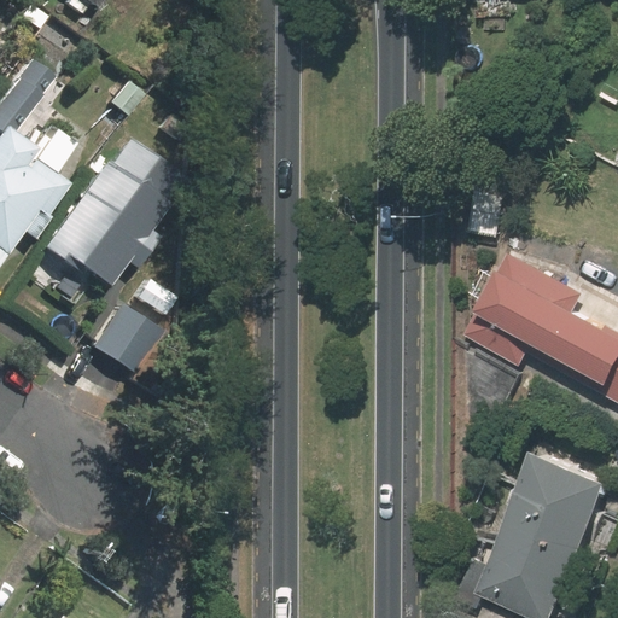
[(127,79),(110,101),(128,116),(146,92),(127,79)]
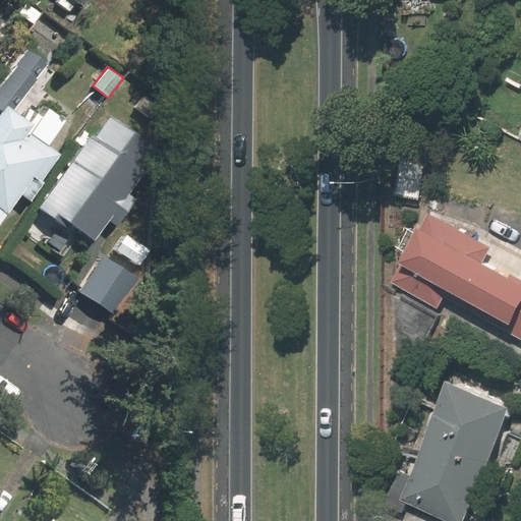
[(40,106),(30,121),(3,104),(0,108),(0,223),(19,195),(27,200),(60,153),(48,145),(63,121),(40,106)]
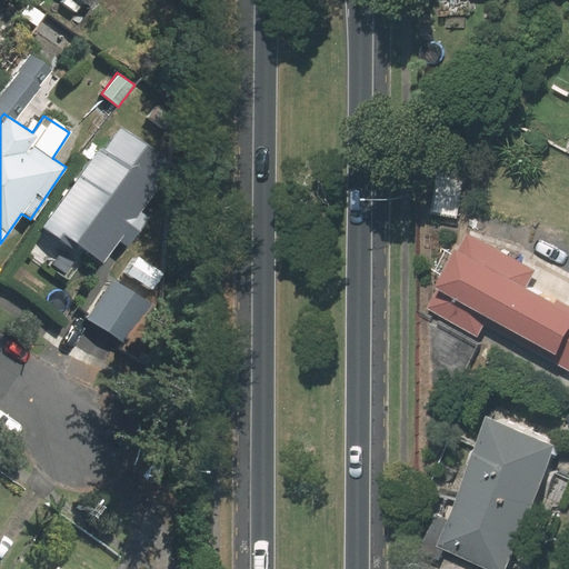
[(126,248),(149,215),(140,209),(175,161),(118,122),(101,148),(97,145),(39,228),(99,269),(117,242),(126,248)]
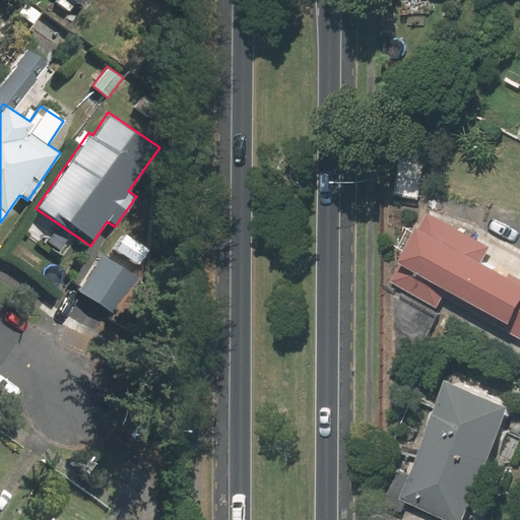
[(519,271),(490,256),(498,242),(434,208),(394,284),(439,308),(447,295),(519,332),(519,271)]
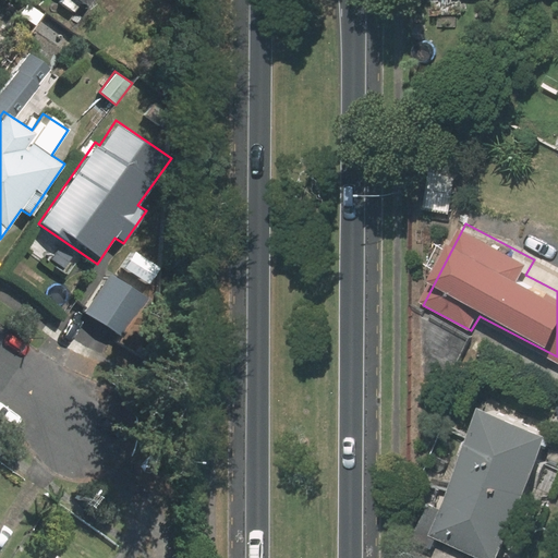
[(122,337),(147,298),(107,274),(83,313),(122,337)]
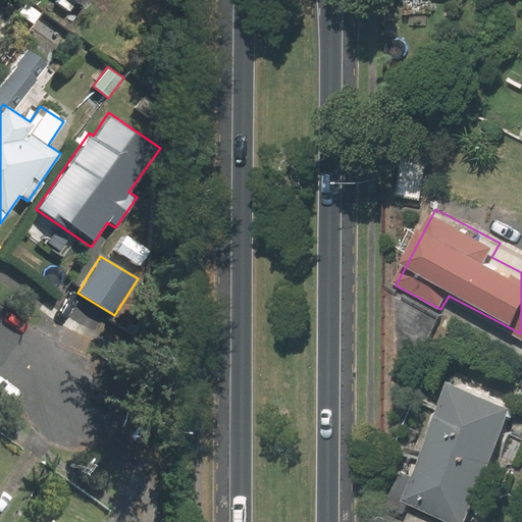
[(420,472),(408,466),(389,506),(410,515),(415,503),(460,521),(472,521),(521,409),(521,397),(464,372),(420,472)]
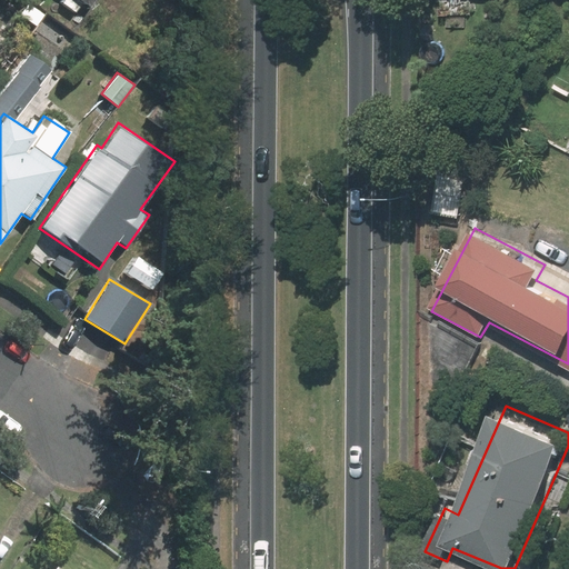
[(16,568),(62,568),(60,567),(58,568),(36,568),(23,559),(16,568)]
